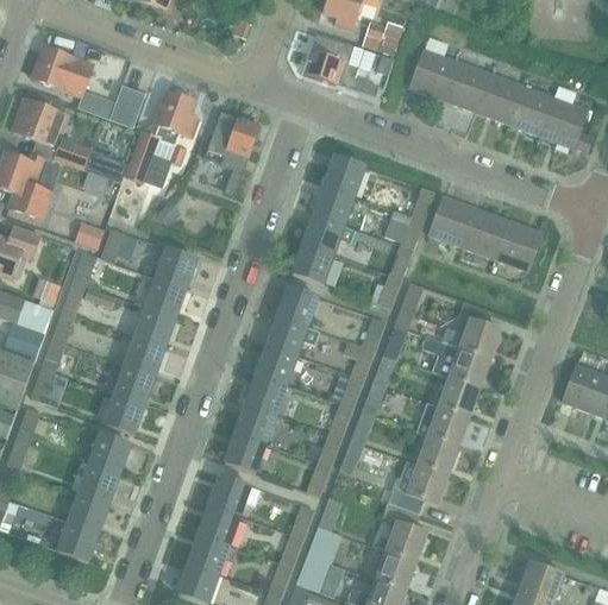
[(327,0),(324,12),(338,17),(336,24),(353,30),(362,1),(377,6),(378,2),(378,0),(327,0)]
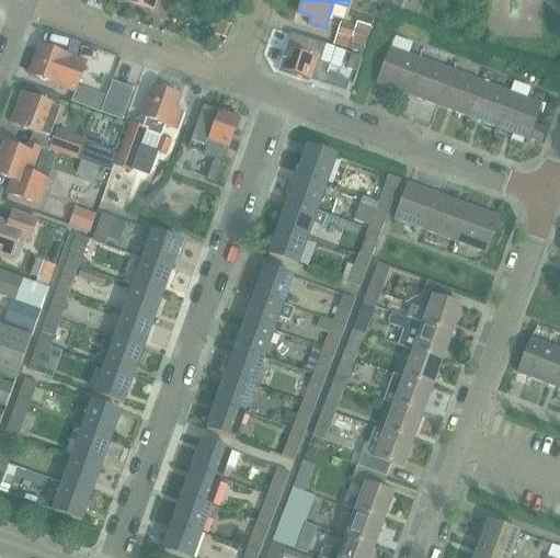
[(341,16),(334,41),(363,50),(373,21),(357,16),(356,21),(341,16)]
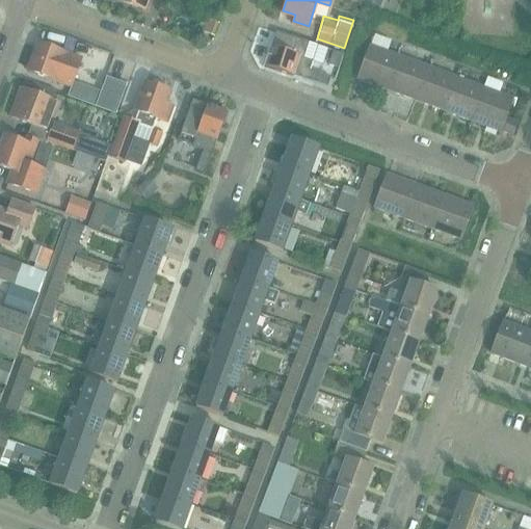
[(276,29),(265,64),(293,74),(328,84),(330,75),(310,69),(313,58),(306,55),(310,41),(276,29)]
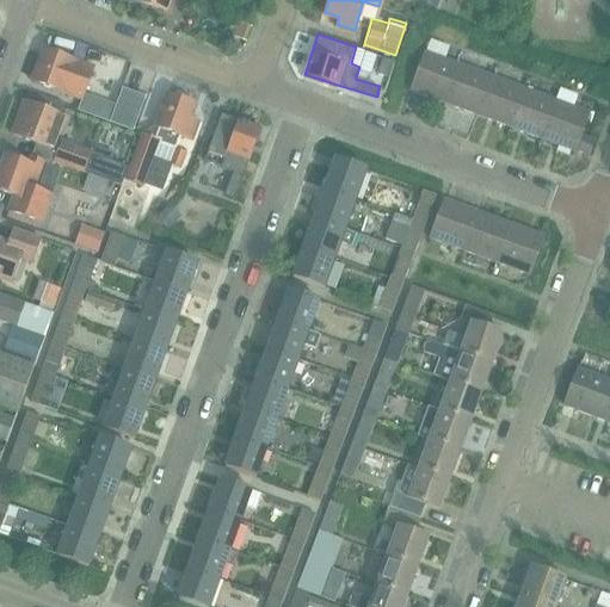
[(82,98),(94,66),(44,47),(32,79),(82,98)]
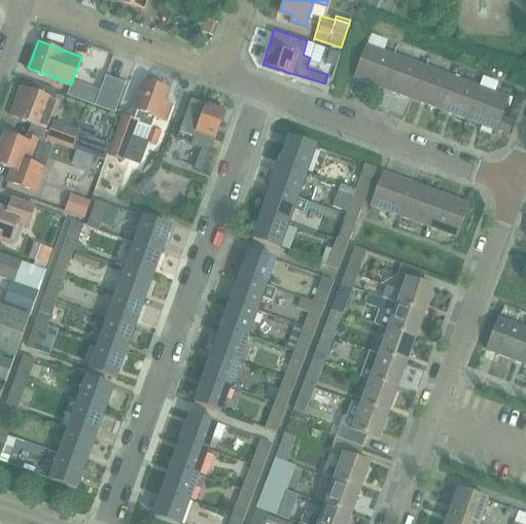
[(383,88),(396,53),(367,42),(355,76),(383,88)]
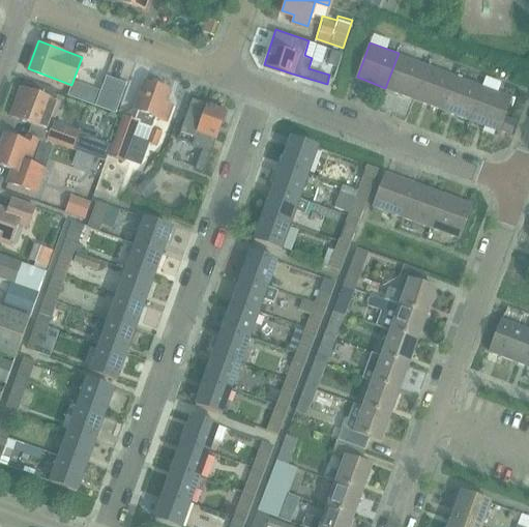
[(338,59),(341,50),(330,47),(327,56),(338,59)]
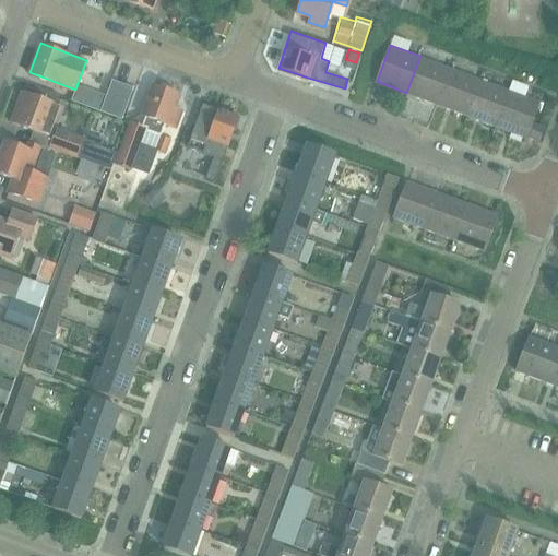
[(420,56),(406,93),(436,104),(450,67),(420,56)]
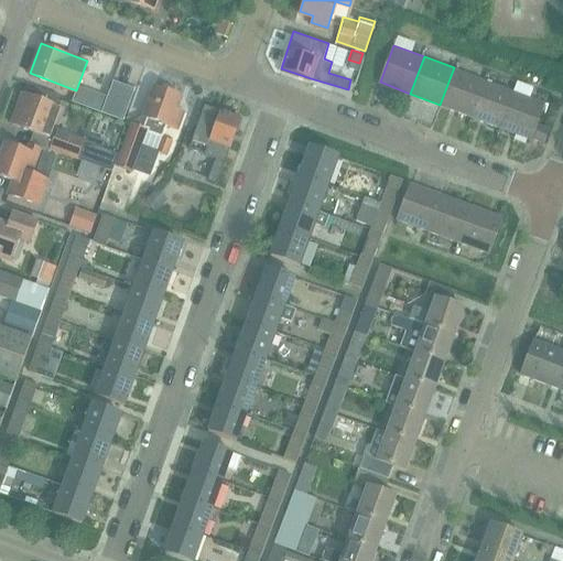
[(454,67),(440,105),(469,116),(484,78),(454,67)]
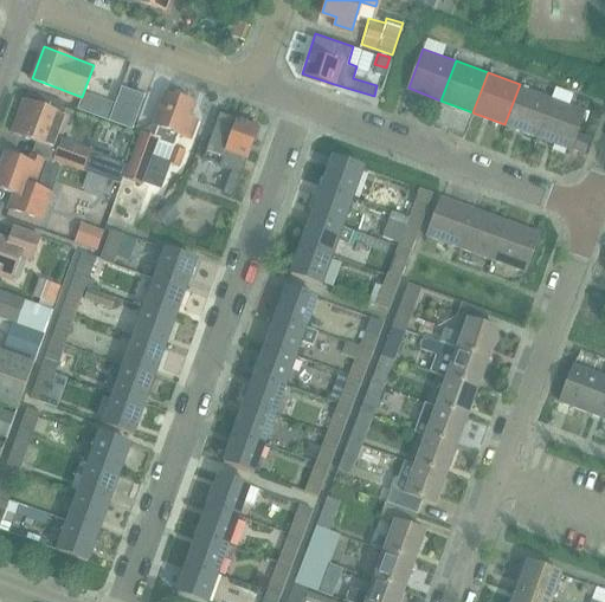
[(116,101),(109,118),(133,127),(145,92),(122,84),(116,101)]
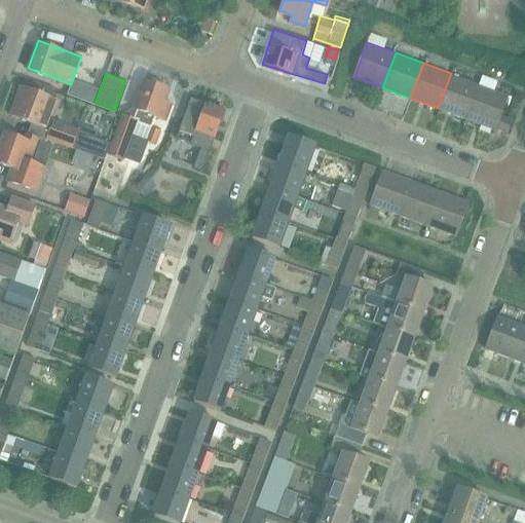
[(451,73),(438,108),(465,118),(479,83),(451,73)]
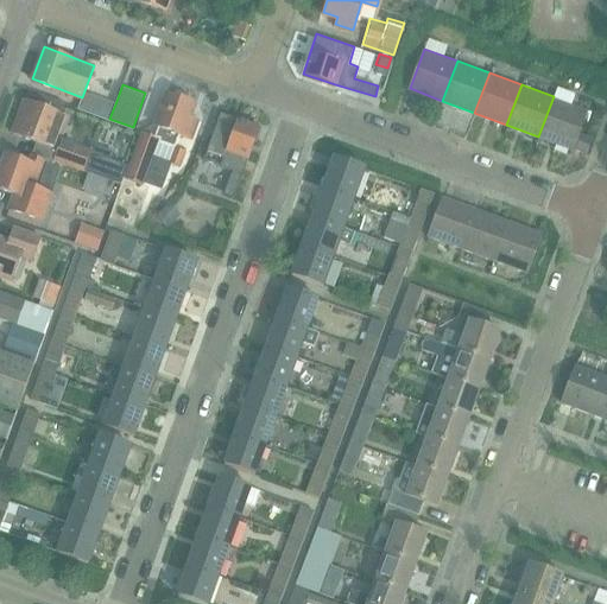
[(143,131),(126,176),(143,183),(164,190),(175,163),(181,165),(185,150),(175,146),(179,132),(191,137),(197,119),(191,116),(196,102),(187,99),(187,94),(178,91),(175,95),(166,91),(155,124),(158,125),(155,134),(143,131)]
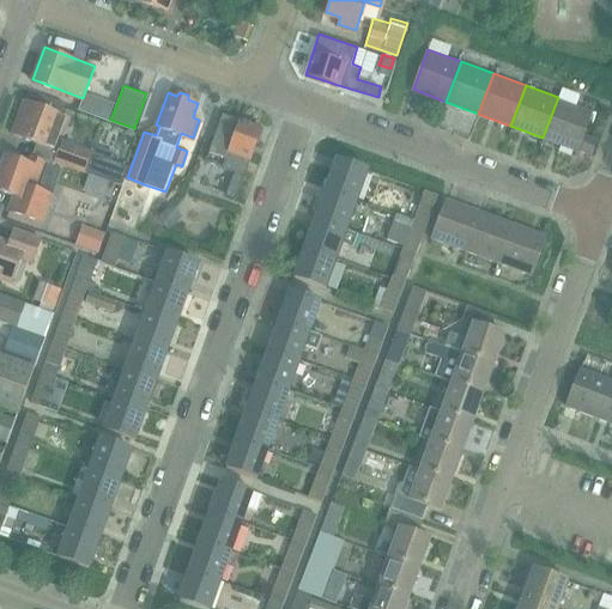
[(576,150),(577,147),(582,133),(591,110),(558,97),(543,138),(576,150)]
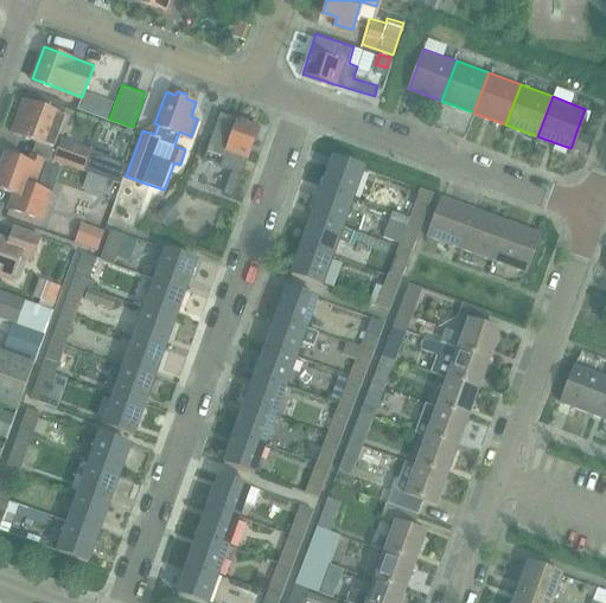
[(24,98),(12,132),(57,148),(57,147),(58,147),(55,158),(83,168),(103,175),(110,156),(90,149),(90,148),(61,138),(64,129),(69,115),(55,110),(24,98)]
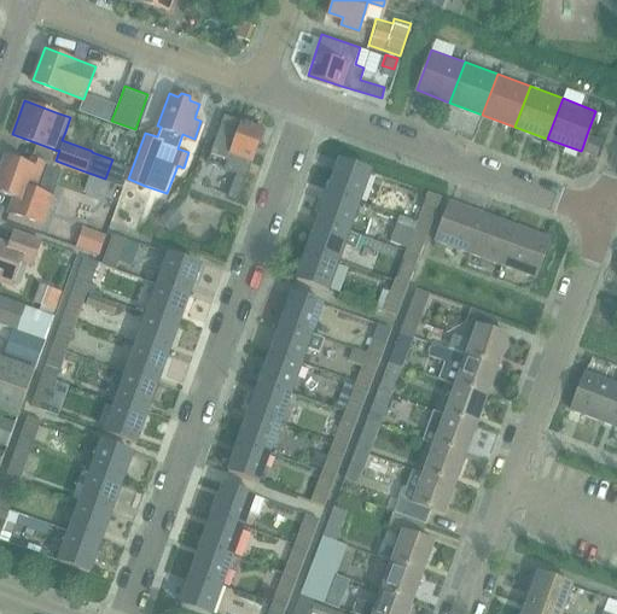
[(225,113),(210,152),(227,158),(223,167),(237,171),(227,196),(238,199),(252,159),(252,161),(265,128),(225,113)]
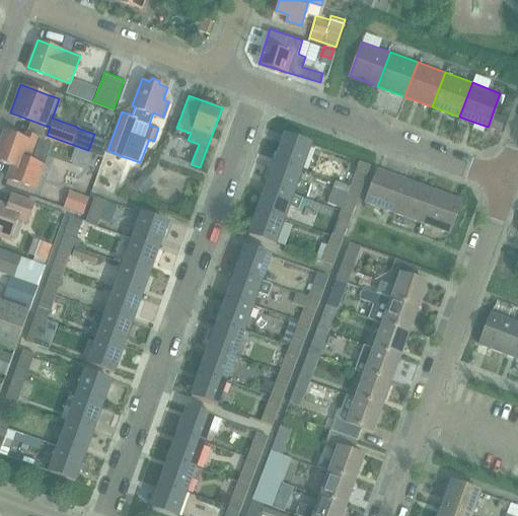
[(89,126),(95,112),(69,101),(64,116),(89,126)]
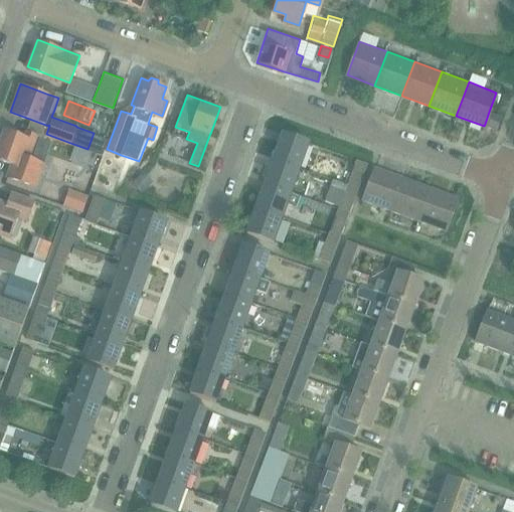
[(485,124),(493,127),(496,128),(500,116),(489,112),(485,124)]
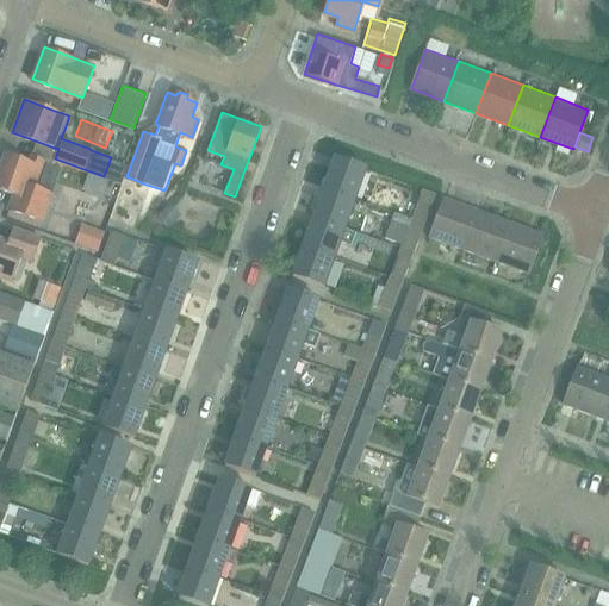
[(29,161),(5,152),(0,166),(0,187),(14,193),(10,207),(42,219),(51,192),(36,186),(45,160),(31,154),(29,161)]
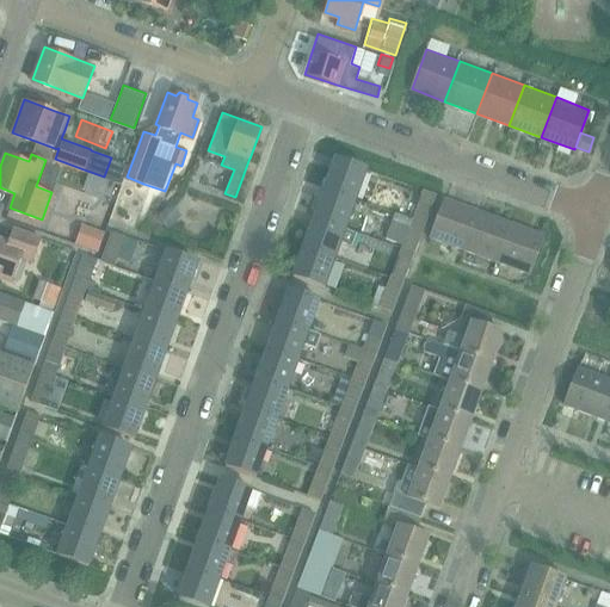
[(365,167),(336,156),(325,186),(356,197),(365,167)]
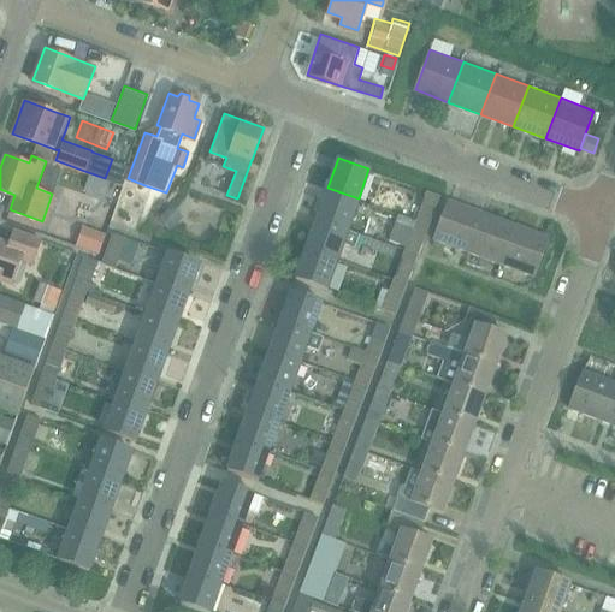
[(112,159),(105,178),(123,184),(130,165),(112,159)]
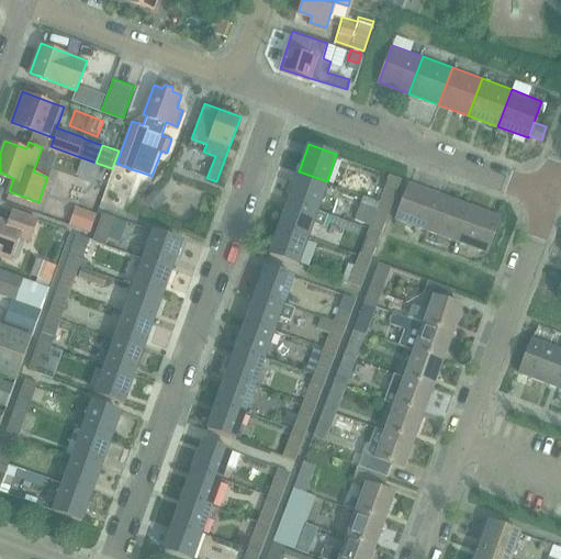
[(327,181),(299,171),(290,198),(317,208),(327,181)]
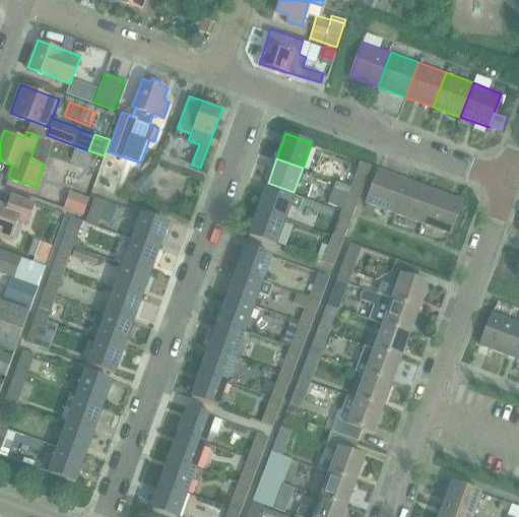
[(362,189),(368,171),(358,167),(350,185),(362,189)]
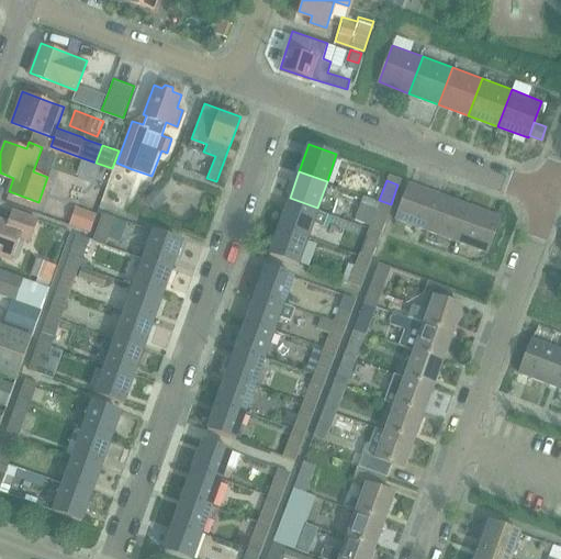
[(396,217),(426,228),(439,192),(410,181),(396,217)]
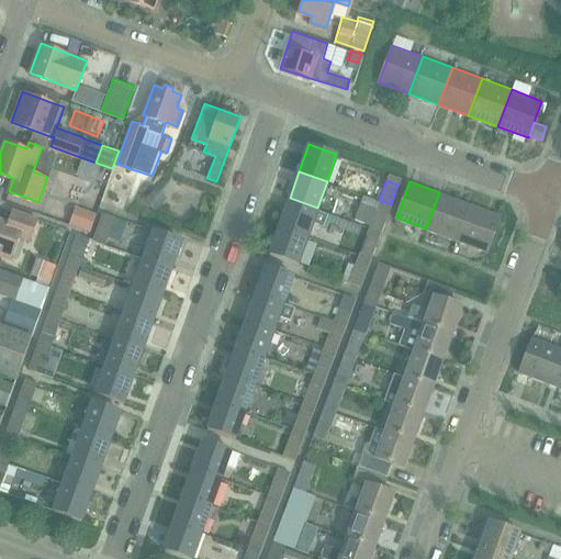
[(439,192),(426,228),(456,239),(469,203),(439,192)]
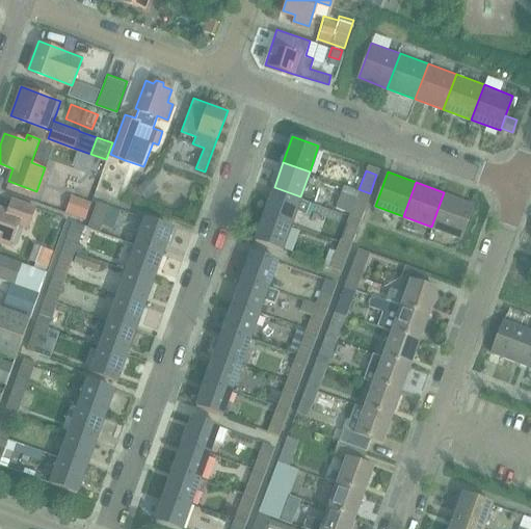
[(300,196),(274,187),(265,213),(291,222),(296,209),(306,212),(310,201),(300,197),(300,196)]
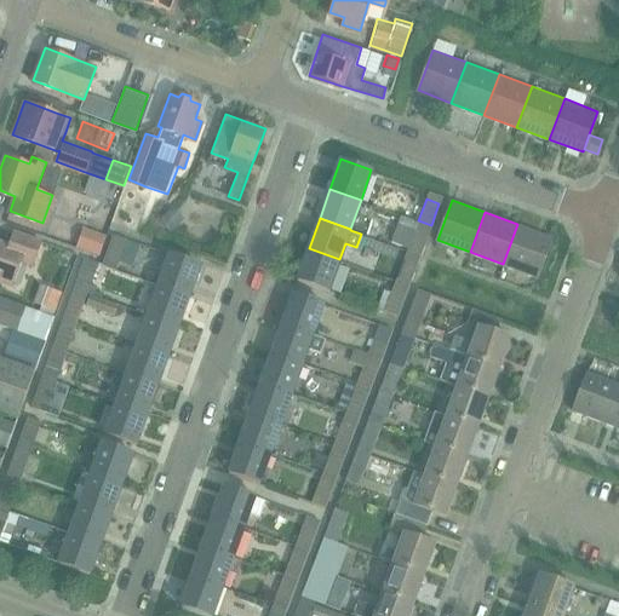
[(537,277),(551,236),(549,236),(540,232),(517,224),(503,264),(537,277)]
